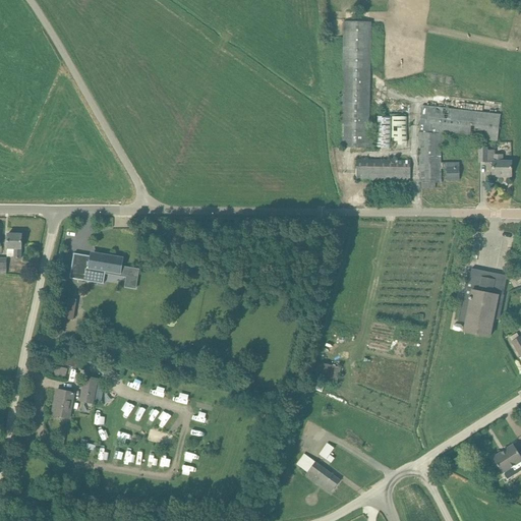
[(341,148),(373,149),(373,139),(369,139),(371,22),(344,21),(341,148)]
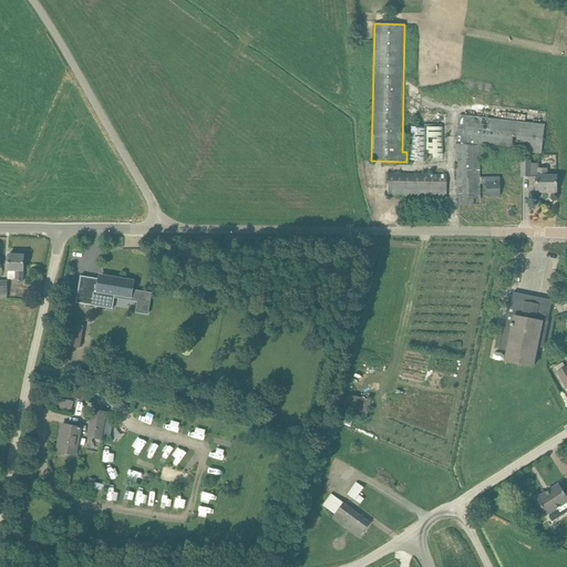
[(460,115),(456,144),(457,198),(460,199),(460,205),(474,205),(474,199),(481,199),(481,184),(480,184),(480,177),(481,157),(486,157),(486,147),(537,153),(540,153),(542,153),(545,125),(461,116),(460,115)]
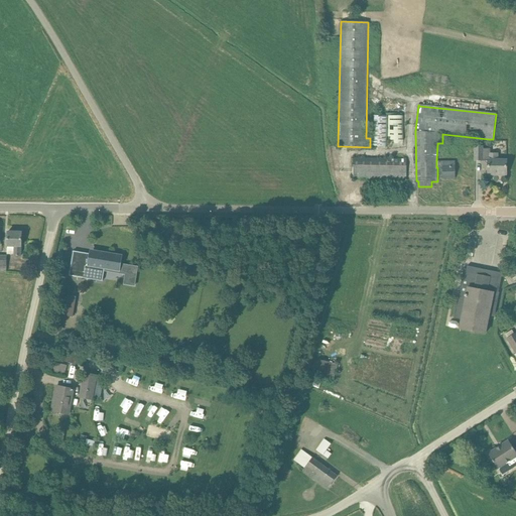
[(388,115),(372,115),(372,117),(368,117),(368,130),(372,130),(372,145),(387,145),(388,115)]
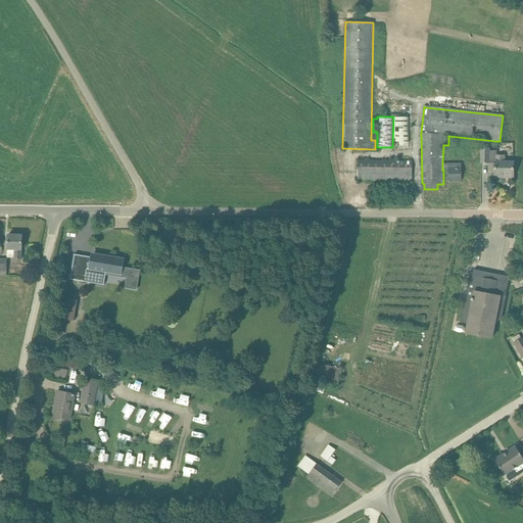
[(410,117),(393,116),(392,147),(409,148),(410,117)]
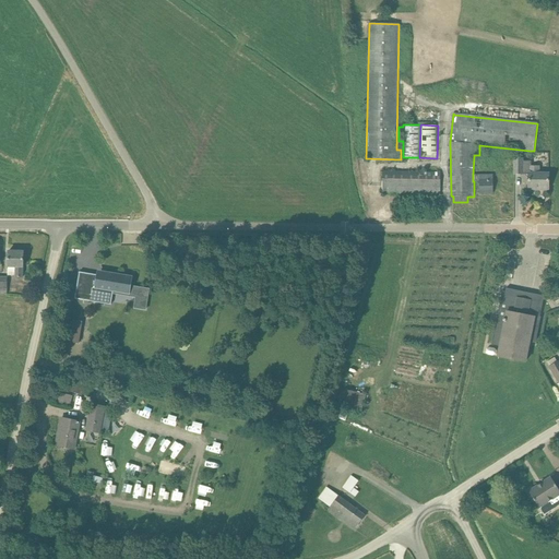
[(548,190),(548,174),(539,174),(539,167),(531,167),(531,162),(523,162),(523,158),(514,158),(514,174),(530,174),(528,187),(538,187),(538,190),(548,190)]
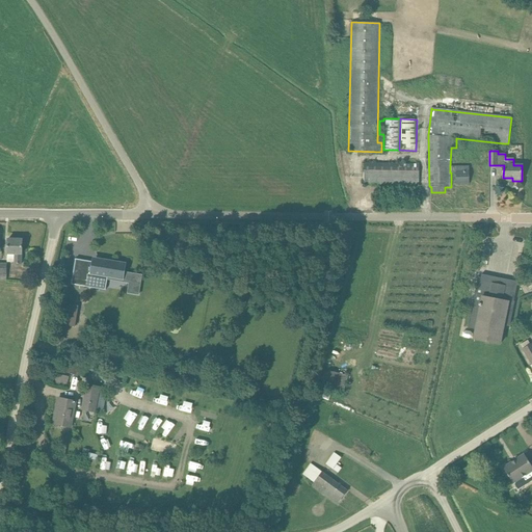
[(419,186),(420,164),(364,163),(364,185),(419,186)]
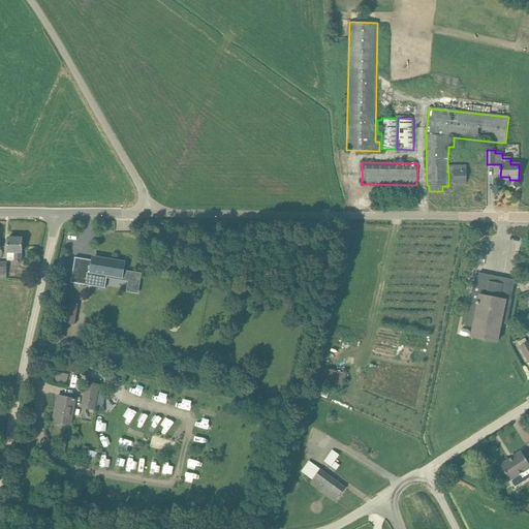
[(467,183),(467,166),(447,165),(447,172),(448,172),(455,172),(455,183),(467,183)]
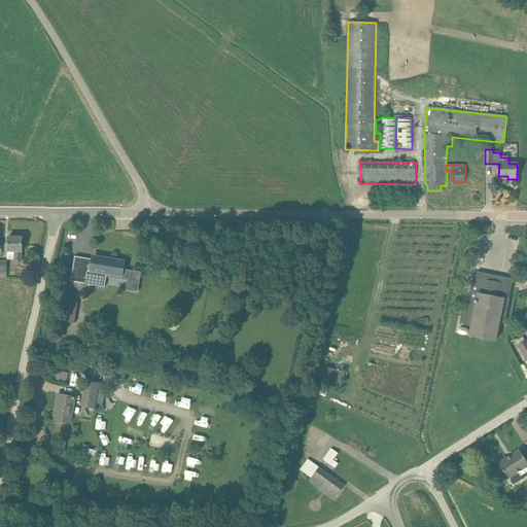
[(14,260),(14,261),(22,261),(22,251),(23,251),(23,237),(8,237),(8,251),(7,251),(7,260),(14,260)]
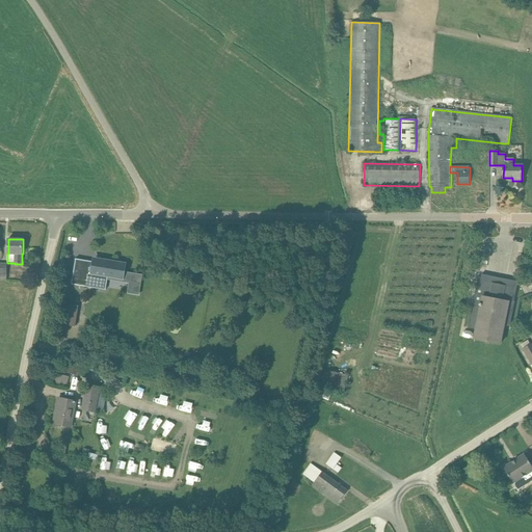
[(175,261),(174,266),(181,267),(182,262),(189,263),(189,259),(178,257),(177,261),(175,261)]
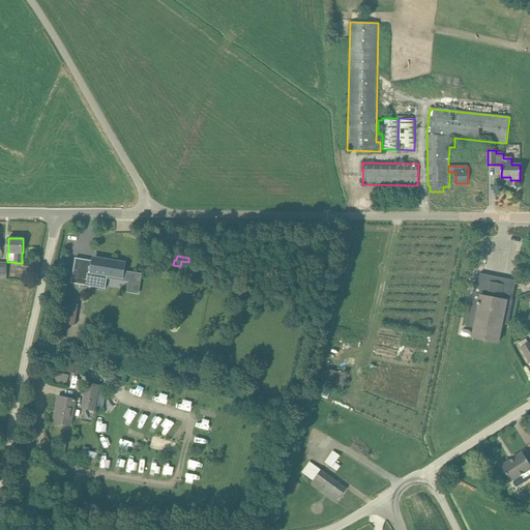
[(75,259),(71,284),(106,289),(107,278),(121,282),(128,283),(127,286),(127,292),(133,292),(138,293),(140,280),(141,273),(129,271),(126,271),(123,270),(124,266),(124,264),(124,263),(98,259),(98,260),(98,262),(95,261),(93,261),(80,259),(76,258),(75,259)]
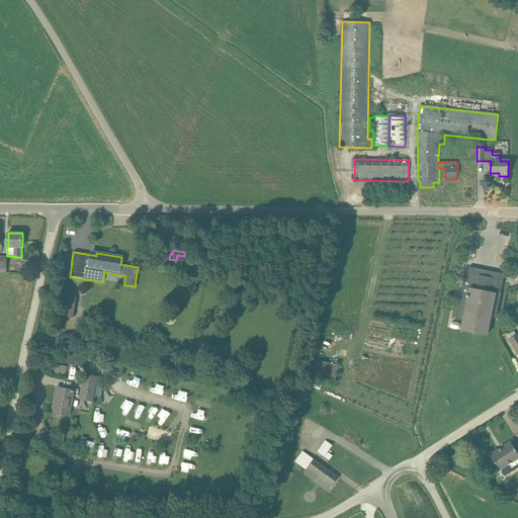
[(465,270),(455,319),(463,321),(461,331),(487,336),(491,316),(497,317),(501,293),(504,274),(469,267),(468,270),(465,270)]
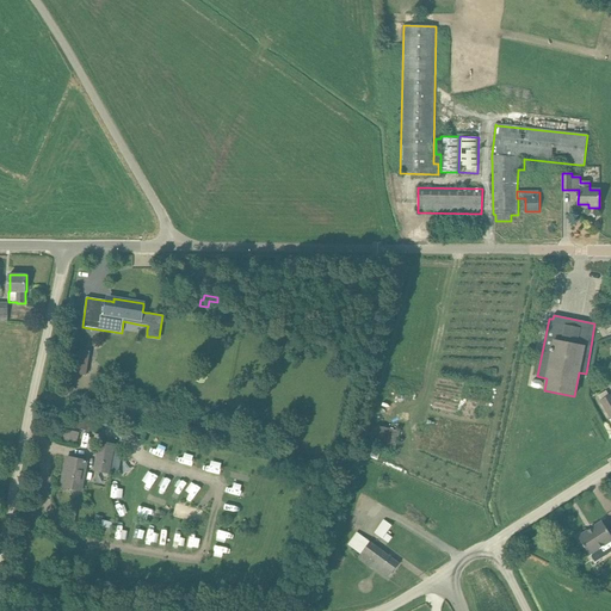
[(84,357),(72,355),(67,377),(78,380),(84,357)]
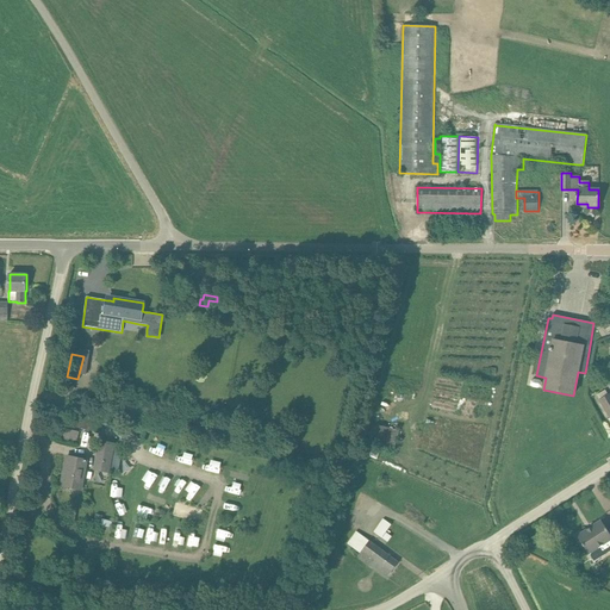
[(609,394),(599,400),(609,417),(609,394)]
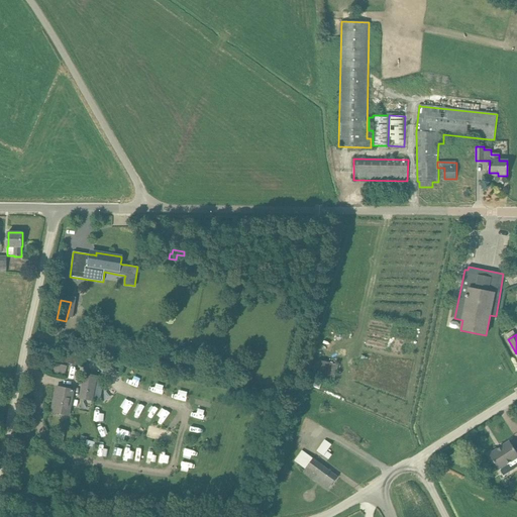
[(334,382),(338,365),(313,359),(309,377),(334,382)]
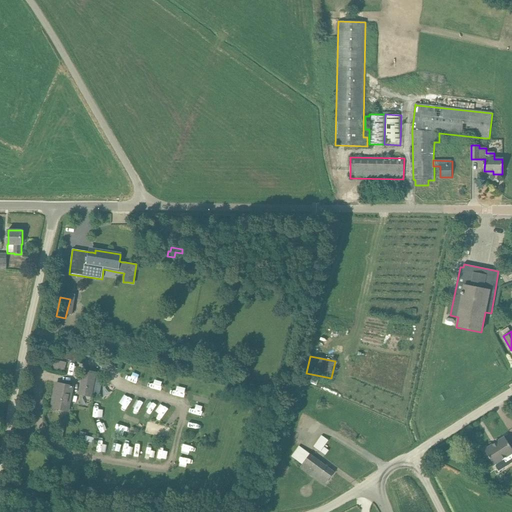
[(51,359),(50,368),(65,370),(66,361),(51,359)]
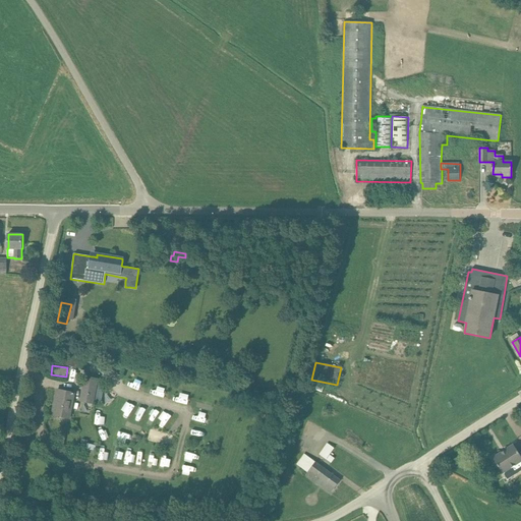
[(133,385),(135,374),(125,372),(123,384),(133,385)]
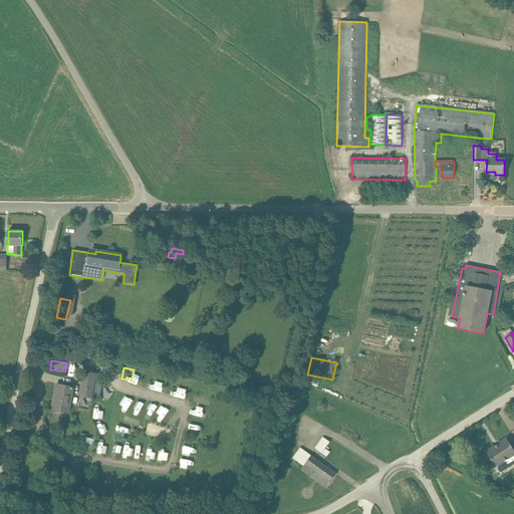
[(145,381),(147,369),(137,368),(135,379),(145,381)]
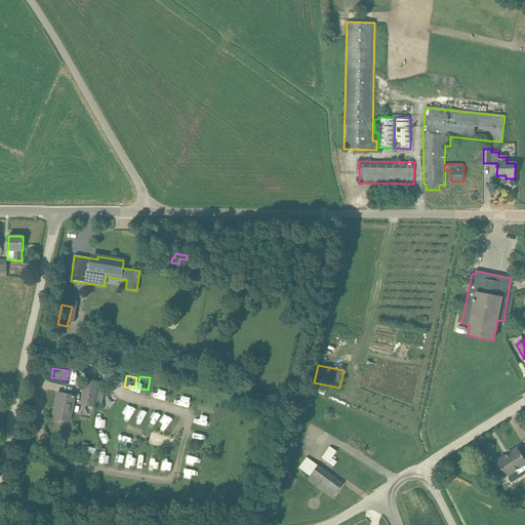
[(81,404),(94,407),(99,381),(85,379),(81,404)]
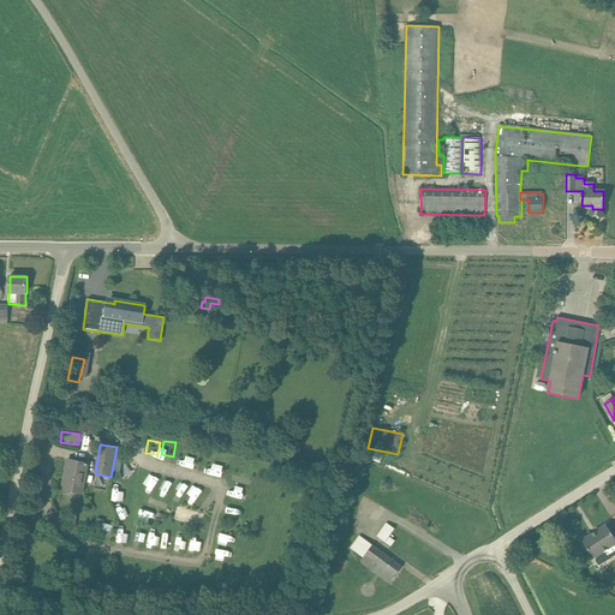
[(196,447),(191,461),(201,465),(206,451),(196,447)]
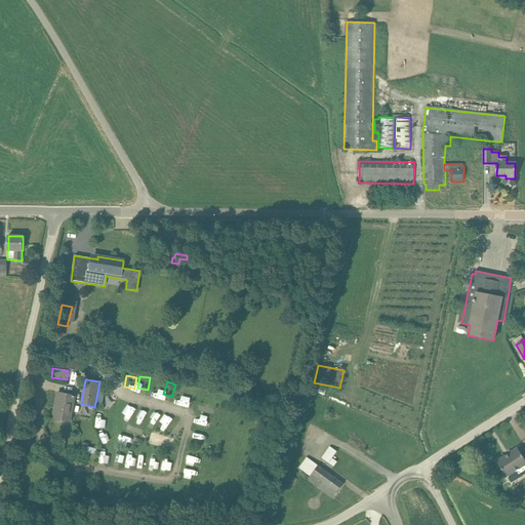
[(70,421),(75,396),(57,393),(52,418),(70,421)]
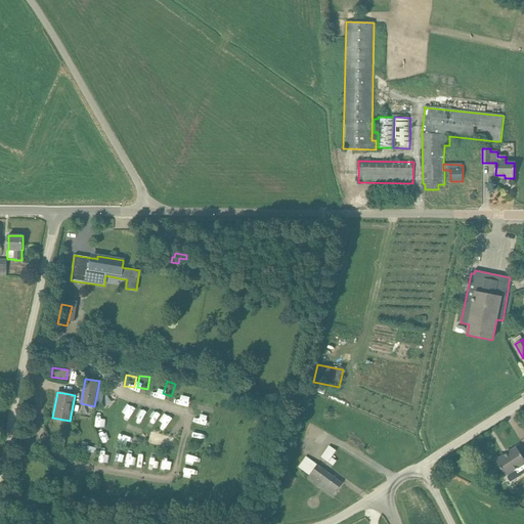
[(212,395),(210,403),(219,405),(221,397),(212,395)]
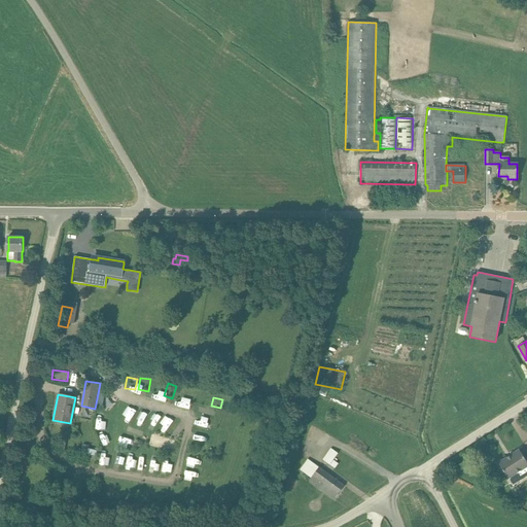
[(137,415),(135,424),(144,426),(146,418),(137,415)]
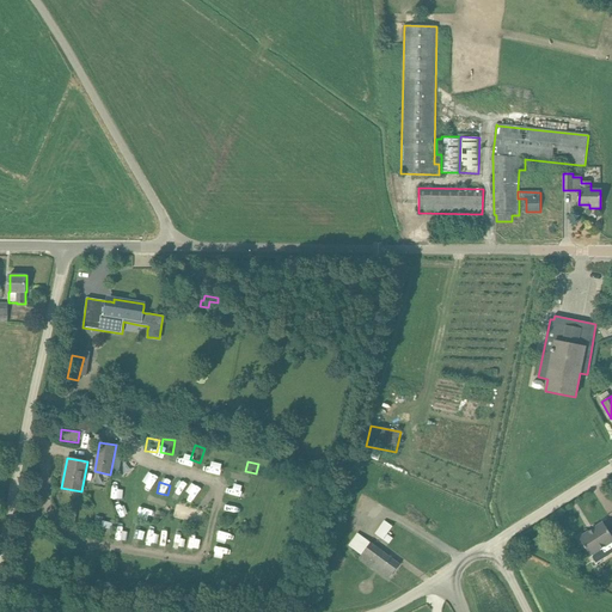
[(175,482),(173,495),(184,496),(187,484),(175,482)]
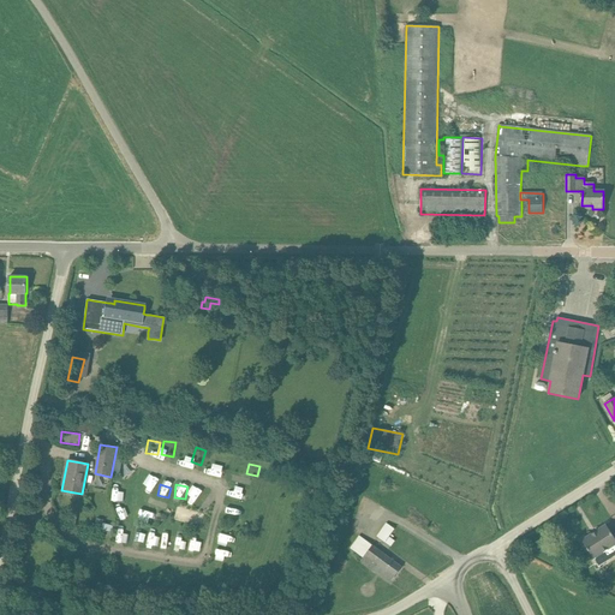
[(203,491),(201,503),(213,506),(215,494),(203,491)]
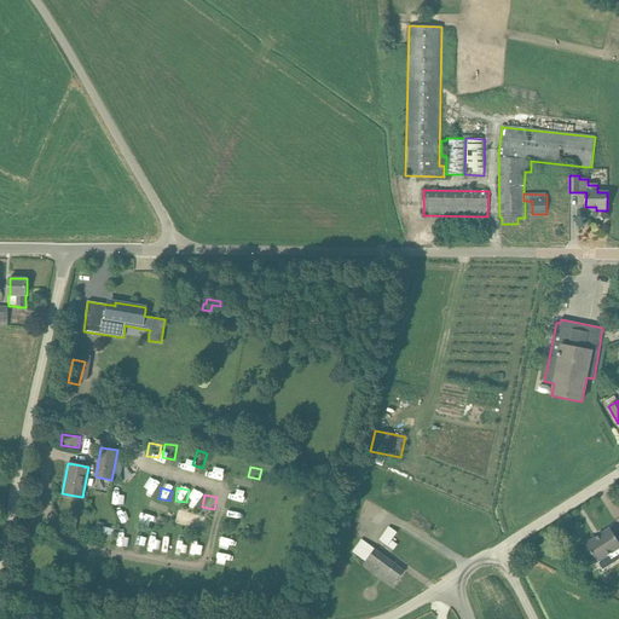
[(79,514),(71,513),(69,527),(76,528),(79,514)]
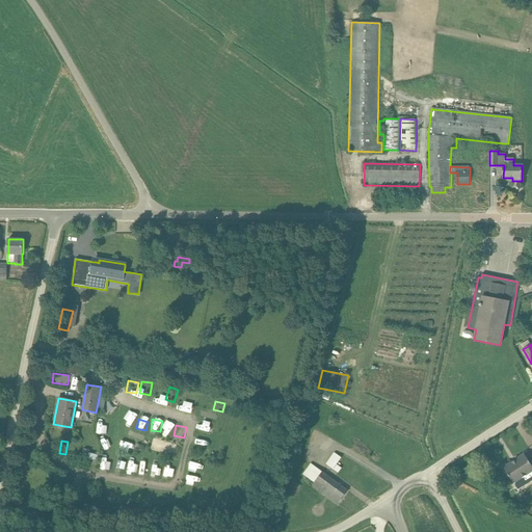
[(334,453),(326,464),(333,469),(340,458),(334,453)]
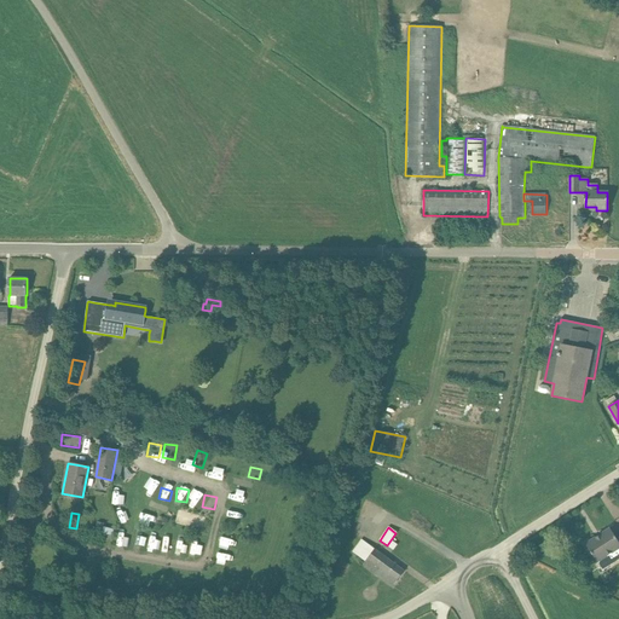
[(618,536),(617,538),(615,536),(611,528),(586,544),(597,562),(618,549),(618,536)]
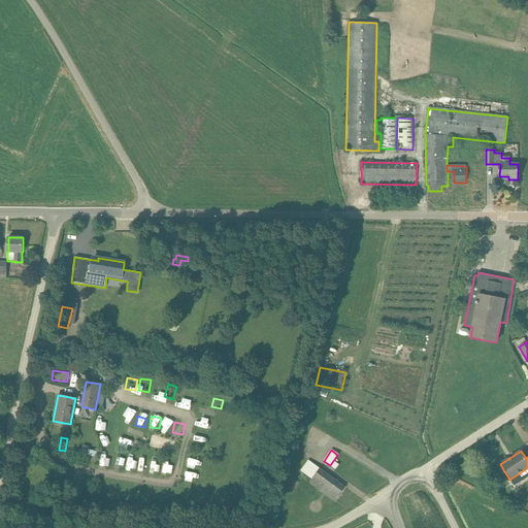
[(158,464),(160,455),(152,453),(150,462),(158,464)]
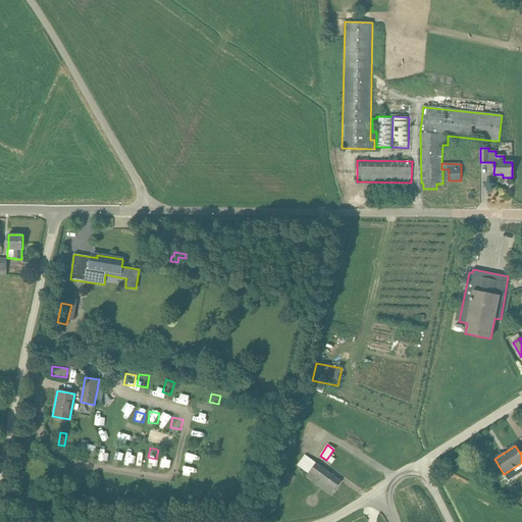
[(342,481),(332,475),(306,456),(299,466),(309,473),(307,476),(331,494),(342,481)]
